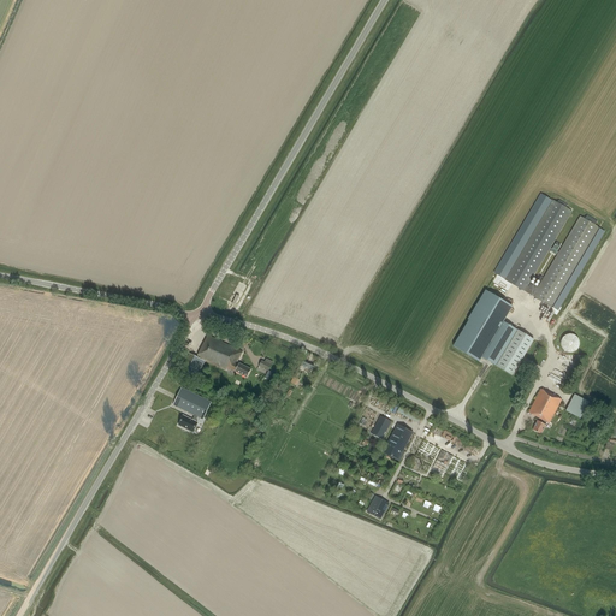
[(552,200),(505,280),(552,308),(599,227),(594,225),(597,220),(587,214),(585,219),(580,217),(538,289),(529,283),(572,212),(566,207),(568,205),(560,199),(557,202),(552,200)]
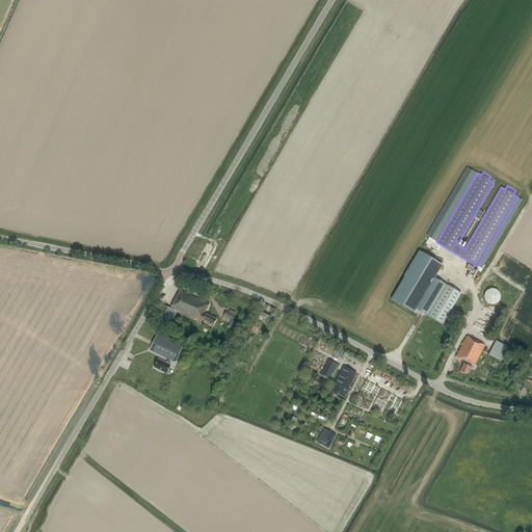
[(481,219),(485,211),(480,208),(476,217),(481,219)]
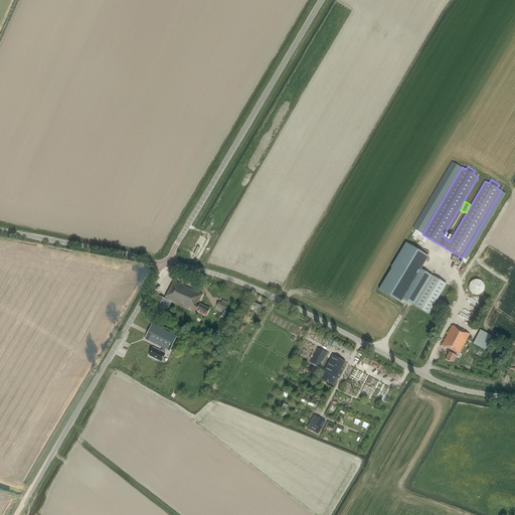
[(433,276),(414,306),(428,314),(447,284),(433,276)]
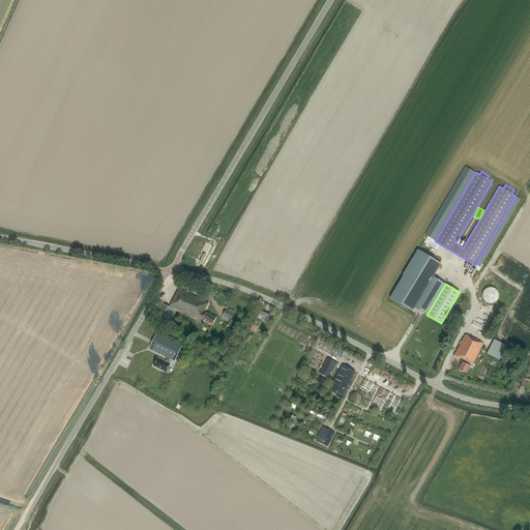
[(492,288),(491,288),(490,288),(489,288),(488,288),(487,289),(486,289),(486,290),(484,290),(483,291),(483,292),(482,293),(482,294),(482,295),(482,296),(482,297),(482,298),(483,299),(483,300),(484,300),(484,301),(486,302),(487,302),(488,303),(489,303),(490,303),(491,303),(492,303),(493,303),(494,302),(495,302),(496,301),(497,301),(497,300),(498,299),(498,298),(498,297),(499,296),(499,295),(498,294),(498,293),(498,292),(498,291),(497,291),(496,290),(496,289),(495,289),(494,288),(493,288),(492,288)]
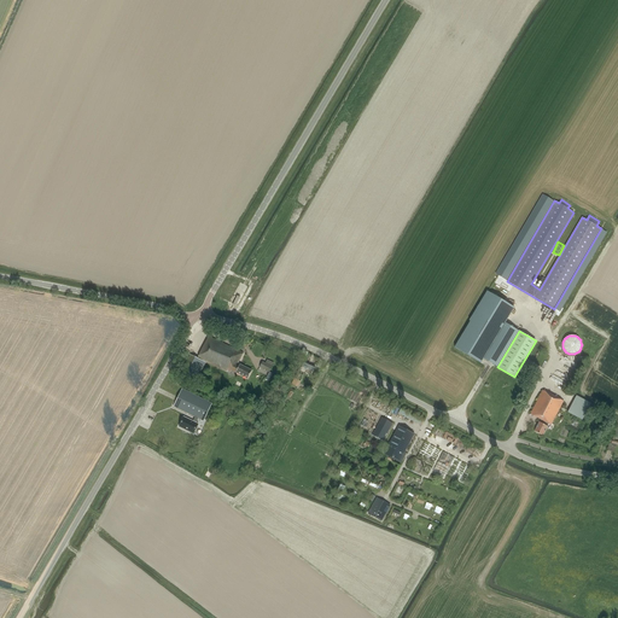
[(233,373),(237,374),(237,373),(248,378),(252,371),(240,365),(239,365),(238,365),(244,353),(209,337),(198,357),(198,359),(191,355),(181,374),(196,382),(205,362),(199,359),(229,372),(231,369),(234,372),(233,373)]
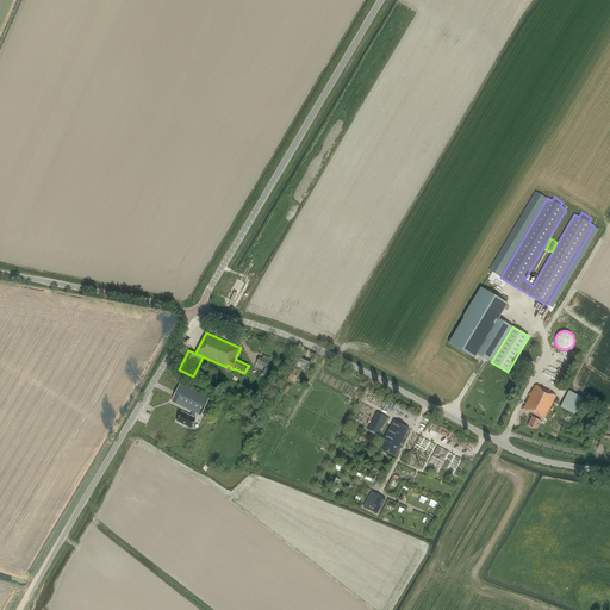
[(259,358),(256,362),(266,367),(271,358),(265,355),(262,359),(259,358)]
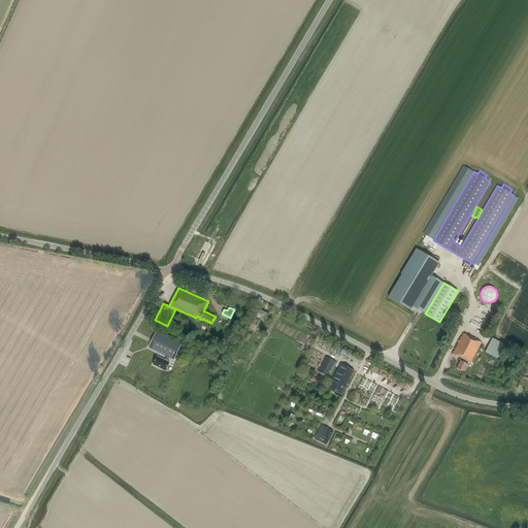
[(269,312),(261,309),(258,316),(266,319),(269,312)]
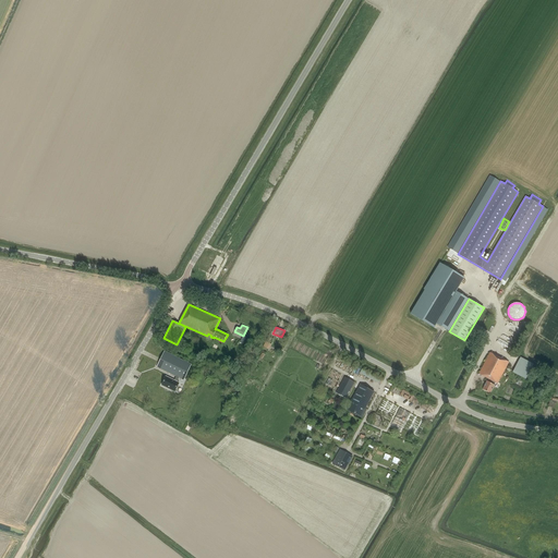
[(269,343),(270,340),(269,339),(273,334),(270,332),(266,341),(264,347),(269,350),(271,344),(269,343)]
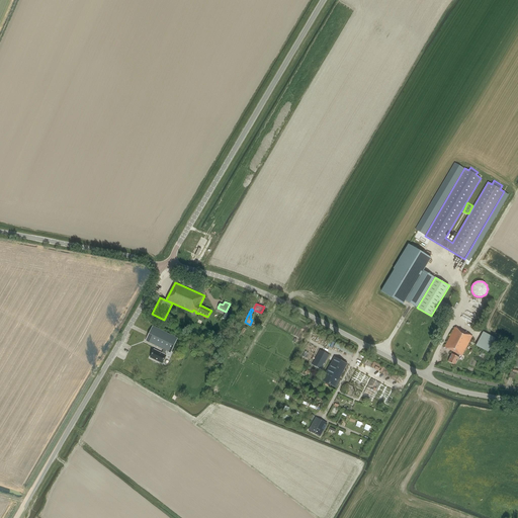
[(178,338),(153,326),(146,341),(171,352),(178,338)]
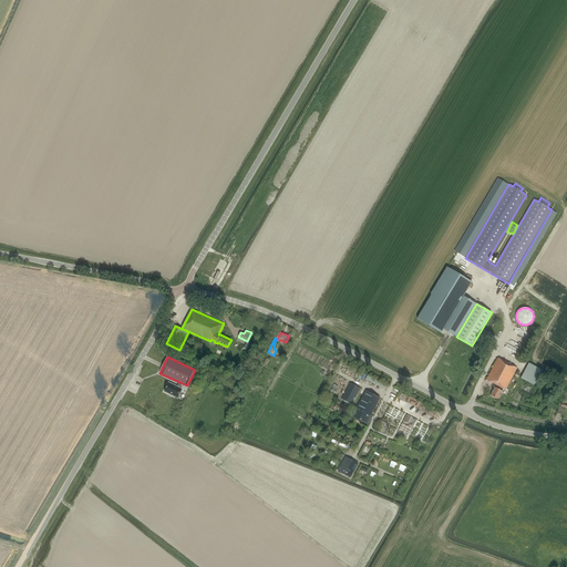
[(502,391),(503,389),(506,390),(517,368),(498,358),(486,380),(497,385),(495,388),(491,395),(498,400),(503,391),(502,391)]
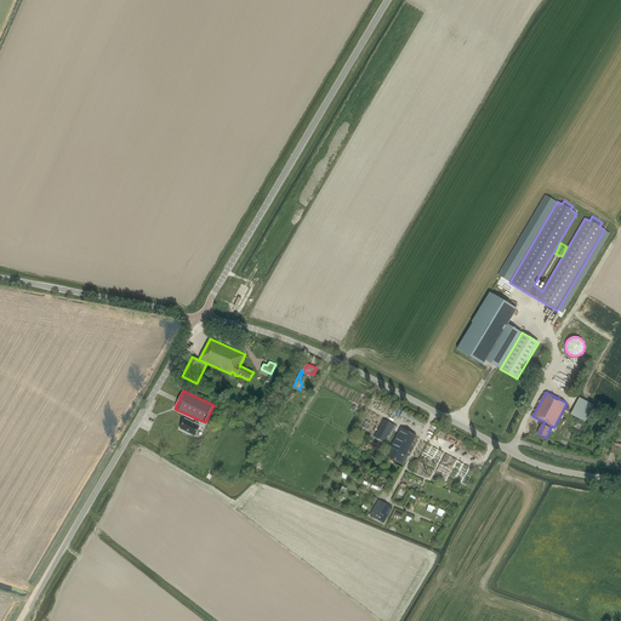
[(582,421),(585,416),(587,412),(590,414),(594,405),(580,398),(574,410),(571,415),(582,421)]
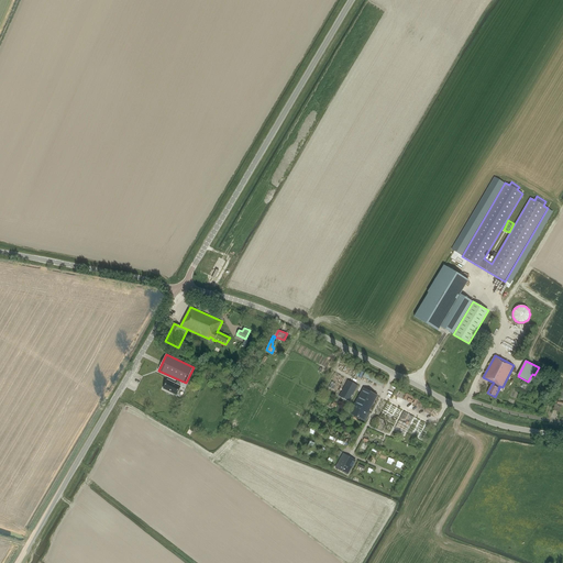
[(337,393),(343,378),(334,374),(328,389),(337,393)]
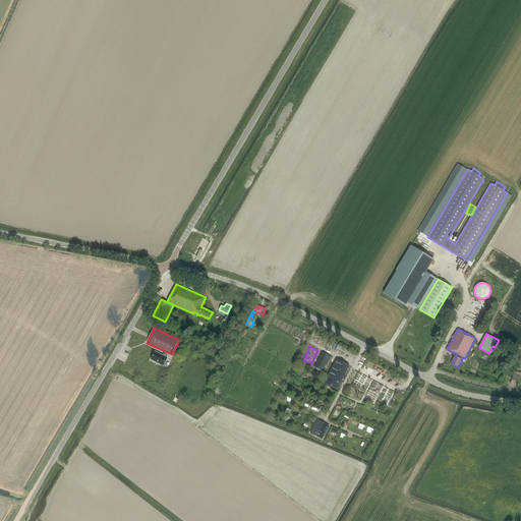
[(156,351),(152,359),(163,365),(167,357),(166,356),(167,353),(165,351),(163,355),(156,351)]
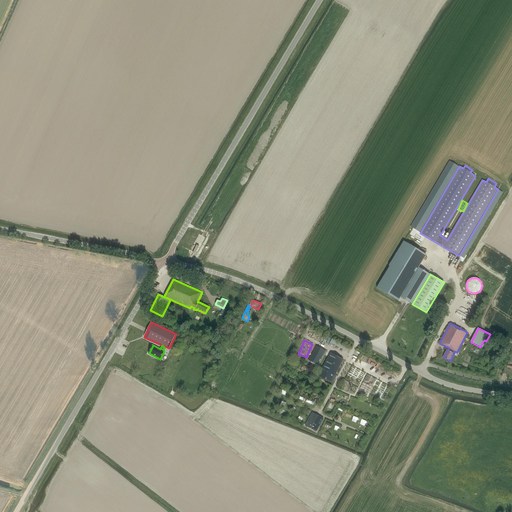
[(325,350),(316,346),(309,360),(317,365),(325,350)]
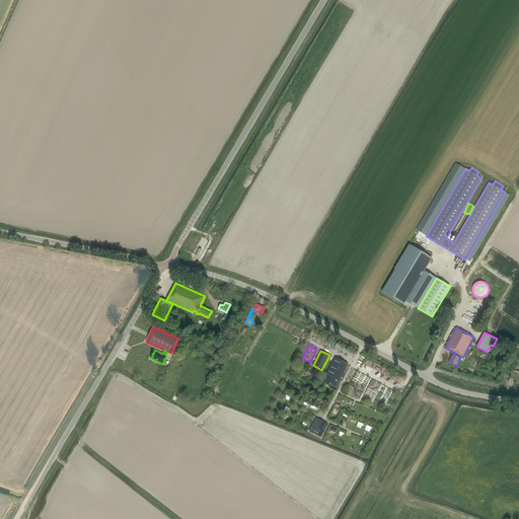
[(322,380),(337,388),(339,384),(338,383),(348,364),(336,358),(322,380)]
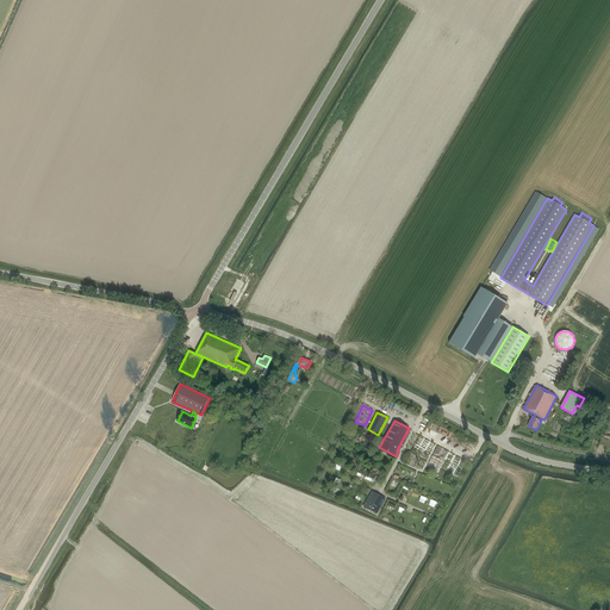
[(599,444),(608,447),(609,439),(609,435),(604,434),(603,437),(602,437),(599,444)]
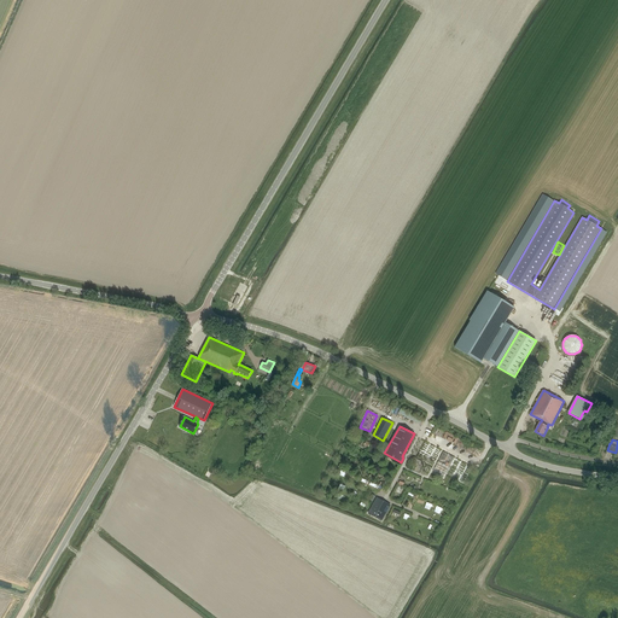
[(382,522),(391,505),(378,497),(368,514),(382,522)]
